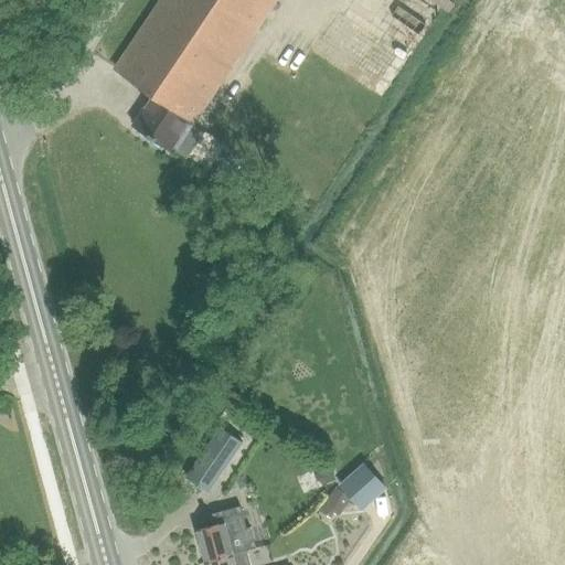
[(275,0),(160,0),(115,68),(155,95),(134,127),(169,150),(188,123),(192,126),(275,0)]
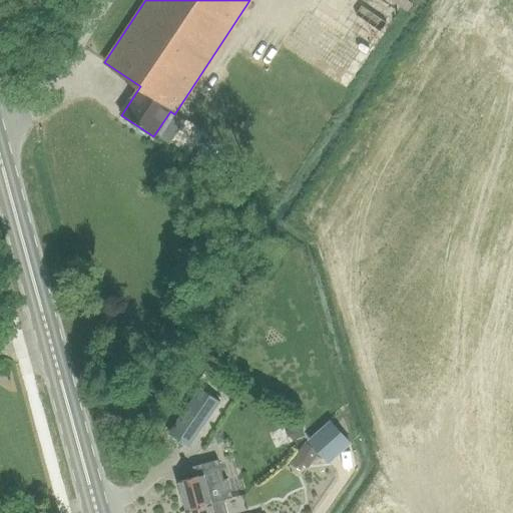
[(336,40),(361,3),(356,0),(320,0),(306,21),(336,40)]
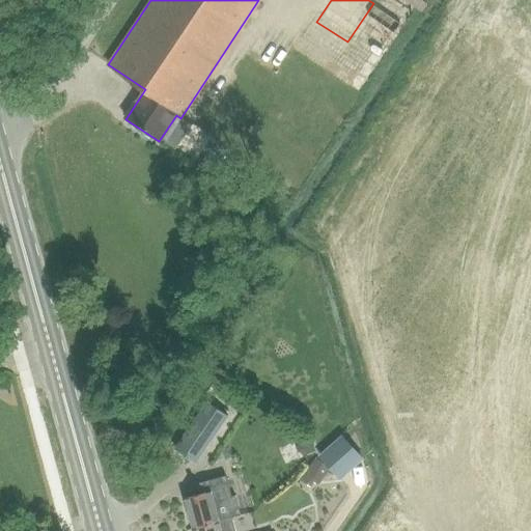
[(207,401),(175,449),(195,463),(228,416),(207,401)]
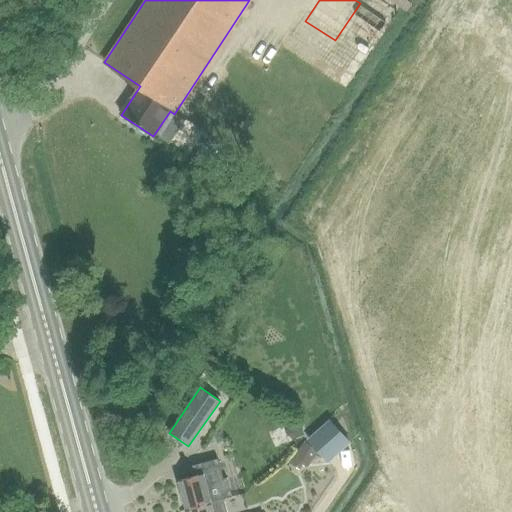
[(330,422),(309,440),(328,461),(349,442),(330,422)]
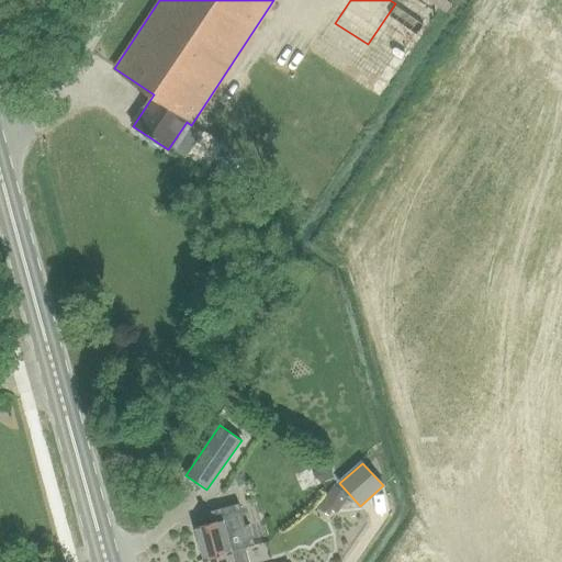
[(214,523),(195,527),(204,560),(246,548),(255,546),(249,525),(245,526),(238,504),(215,510),(218,520),(214,523)]
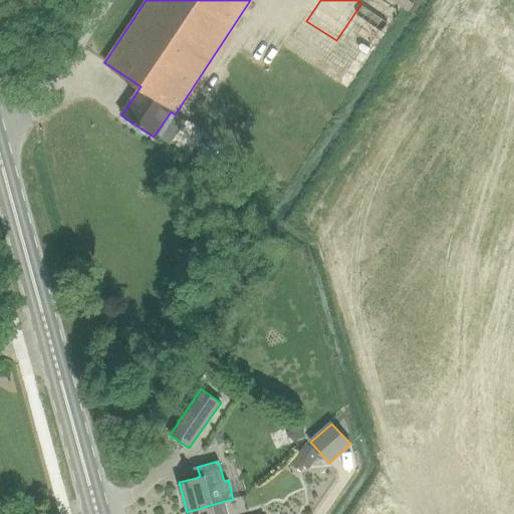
[(228,513),(225,501),(187,512),(187,513),(228,513)]
